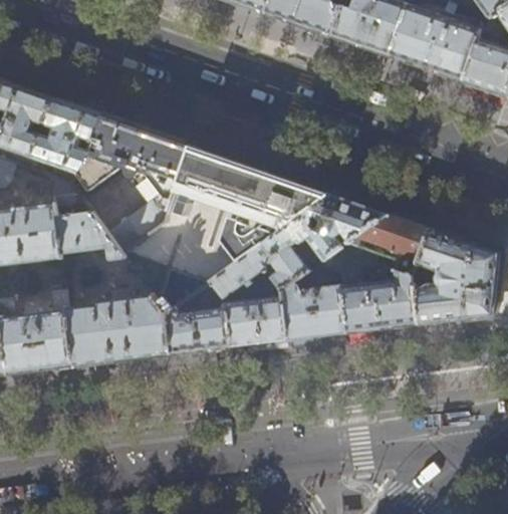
[(226,0),(263,13),(267,0),(226,0)]
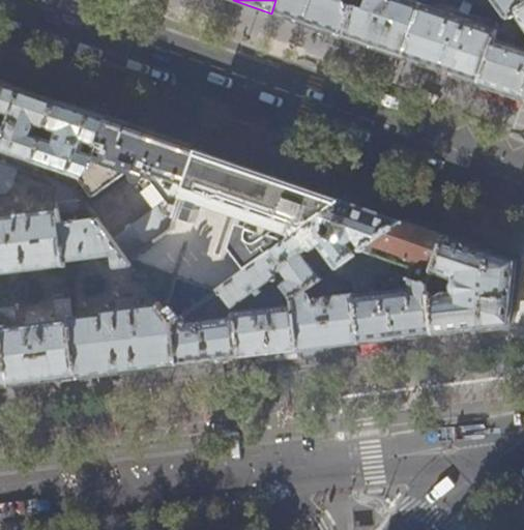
[(275,0),(271,13),(298,23),(341,37),(353,0),(275,0)]
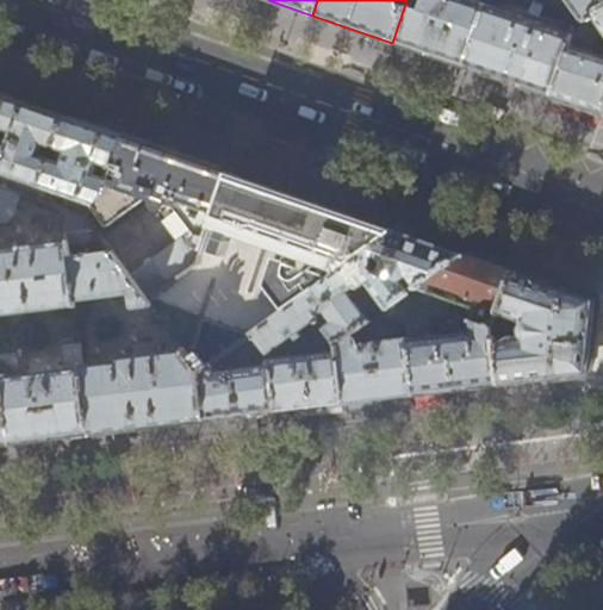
[(406,0),(392,43),(416,51),(460,67),(482,6),(464,0),(406,0)]
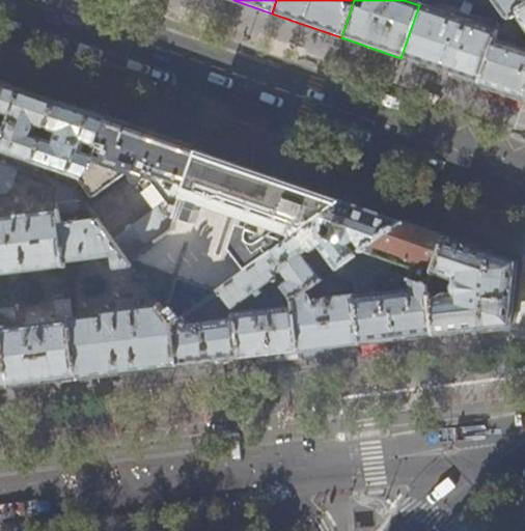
[(524,0),(489,0),(503,20),(512,15),(524,3),(524,0)]
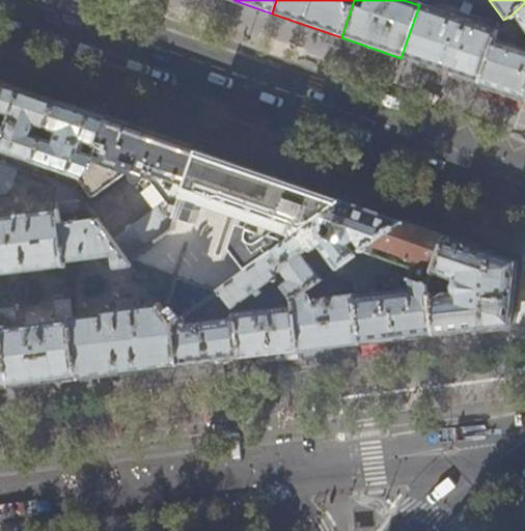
[(524,3),(512,15),(524,33),(524,50),(492,40),(476,84),(509,95),(524,101),(524,3)]
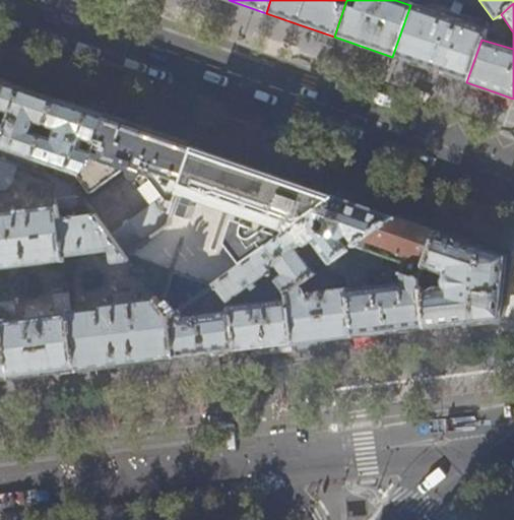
[(485,30),(410,5),(392,57),(426,68),(466,82),(482,40),(485,30)]
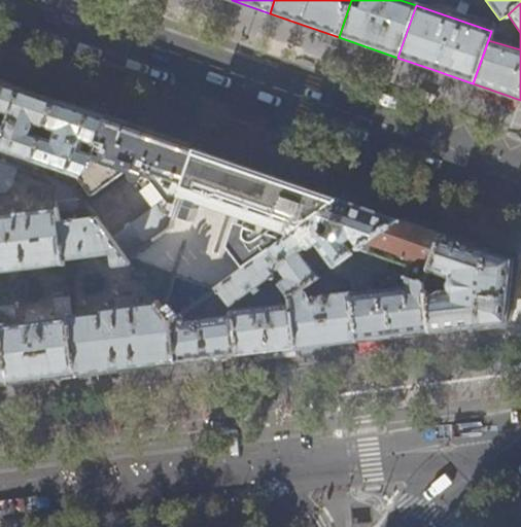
[(26,93),(2,84),(0,91),(0,114),(3,115),(0,126),(0,150),(27,161),(24,165),(21,172),(27,174),(53,101),(26,93)]
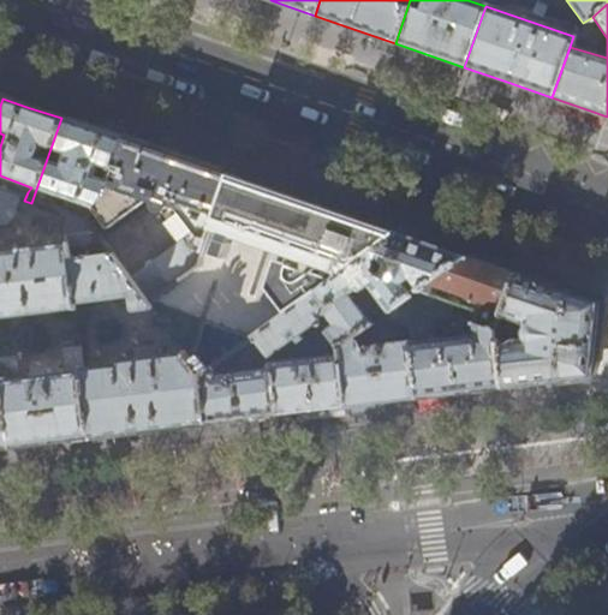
[(81,125),(61,118),(31,203),(36,204),(39,196),(40,190),(90,208),(97,198),(118,138),(81,125)]
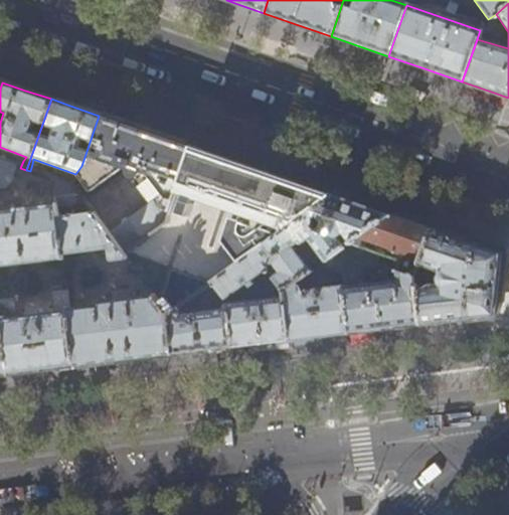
[(140,130),(99,116),(81,166),(75,174),(74,175),(90,194),(116,176),(113,172),(116,169),(123,171),(123,173),(123,175),(125,178),(124,180),(127,180),(127,179),(131,178),(158,206),(166,208),(186,146),(140,130)]
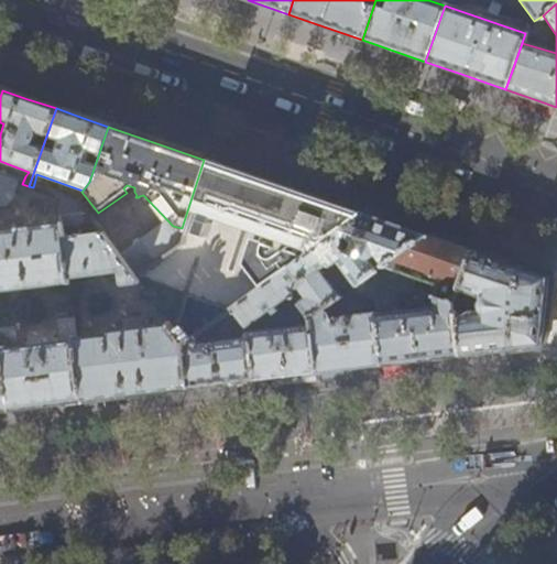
[(226,167),(204,160),(182,228),(176,246),(131,280),(134,284),(144,297),(173,278),(207,326),(231,308),(249,295),(226,263),(238,229),(284,246),(295,260),(358,213),(288,190),(226,167)]
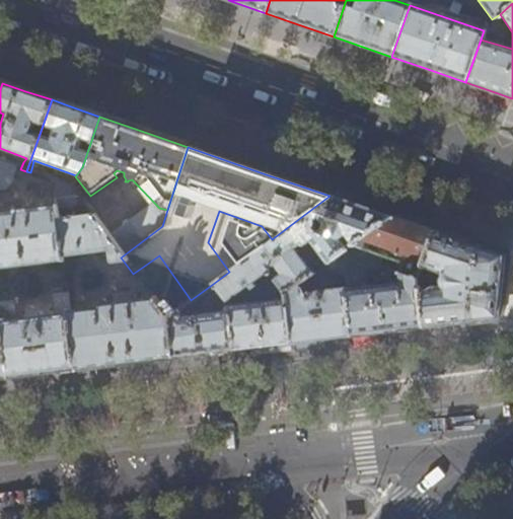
[(10,165),(0,161),(0,191),(2,191),(8,186),(10,165)]
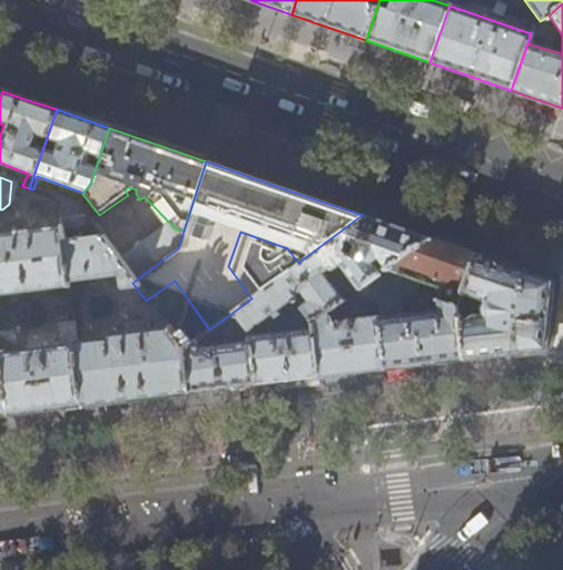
[(56,219),(84,215),(75,204),(58,198),(55,219),(56,219)]
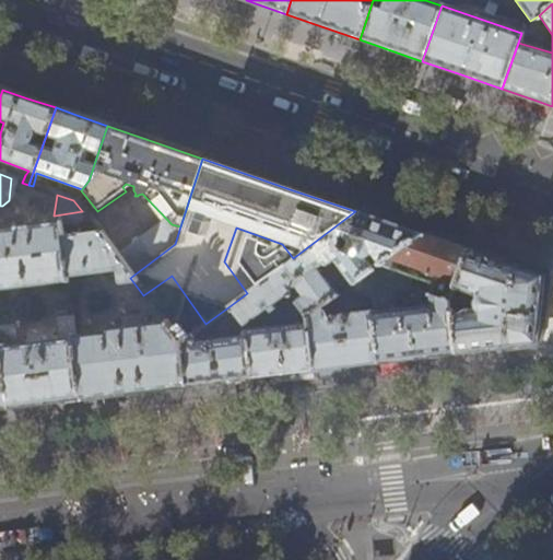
[(87,220),(82,211),(55,216),(56,224),(87,220)]
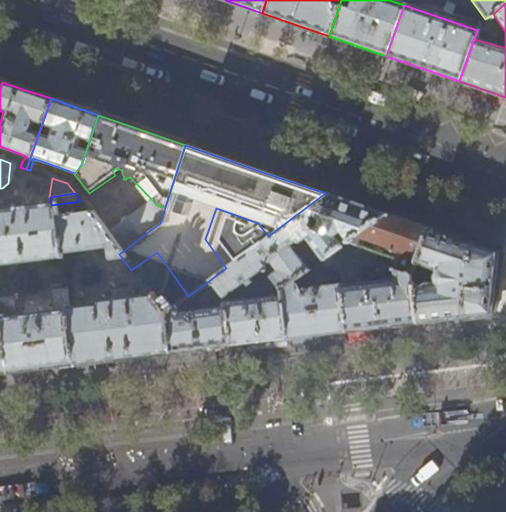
[(345,200),(325,193),(268,236),(250,250),(259,262),(261,260),(263,262),(265,263),(268,263),(271,262),(277,272),(270,276),(281,290),(292,281),(306,271),(289,246),(294,242),(297,243),(305,237),(321,260),(334,250),(338,247),(334,242),(341,237),(345,242),(383,213),(345,200)]
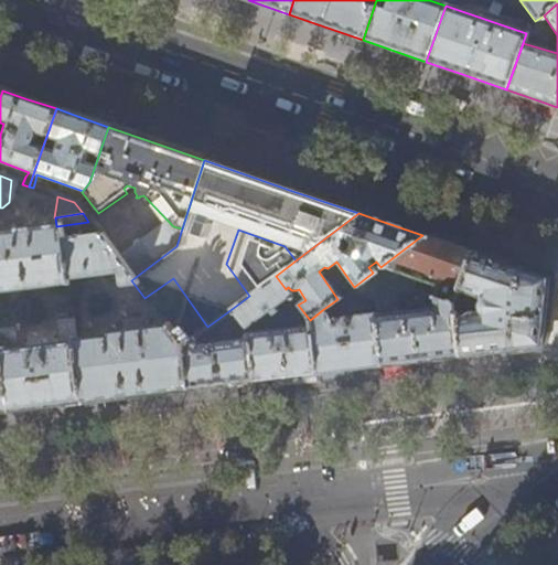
[(63,279),(57,238),(56,226),(56,224),(27,227),(25,223),(19,223),(19,228),(0,230),(0,291),(64,285),(63,279)]
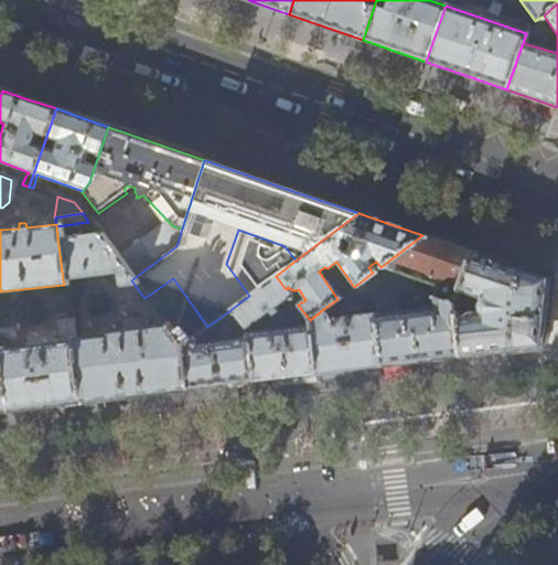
[(57,238),(63,279),(117,273),(118,285),(120,286),(135,285),(131,280),(97,233),(57,238)]
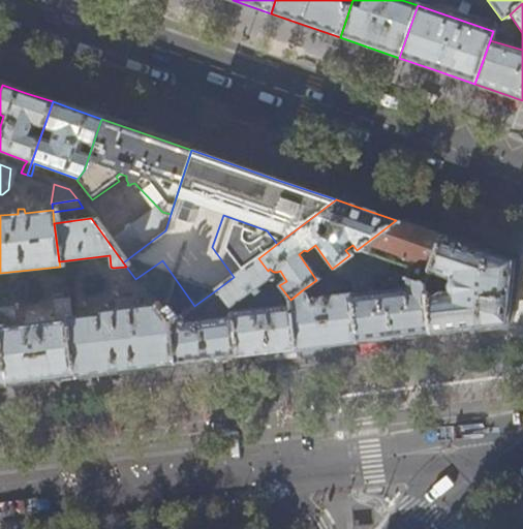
[(416,227),(396,220),(357,250),(355,251),(408,270),(404,279),(422,285),(438,236),(416,227)]
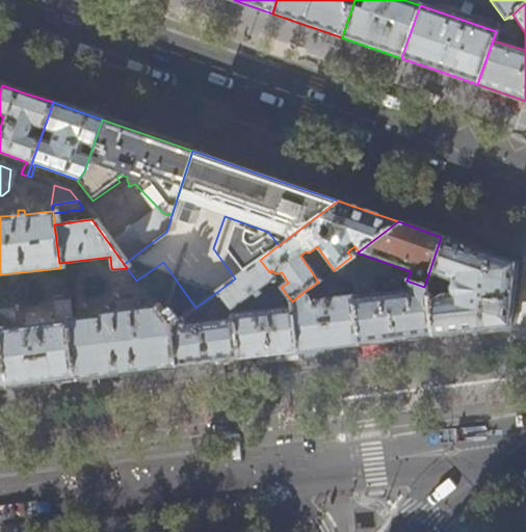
[(477,249),(441,237),(424,287),(424,289),(431,288),(436,276),(455,283),(456,286),(454,287),(452,290),(452,293),(450,293),(450,295),(425,298),(430,336),(464,331),(507,326),(510,297),(513,283),(514,274),(515,262),(506,259),(497,256),(477,249)]
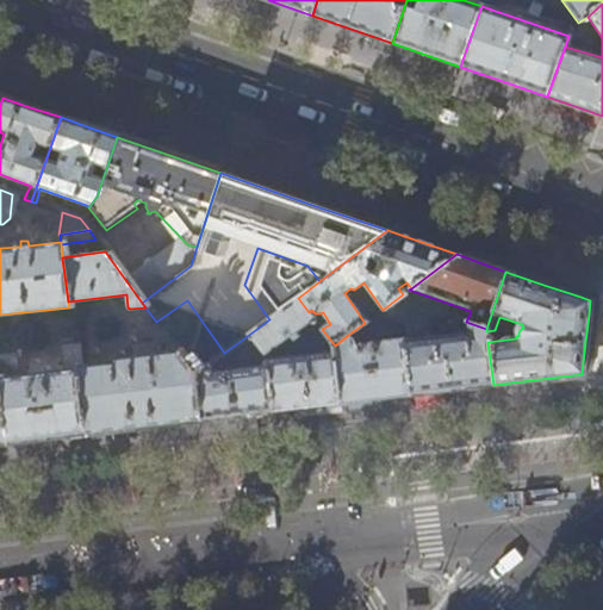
[(322,329),(309,312),(298,298),(269,319),(250,334),(266,354),(291,336),(305,355),(267,359),(271,411),(279,411),(340,403),(335,346),(322,329)]
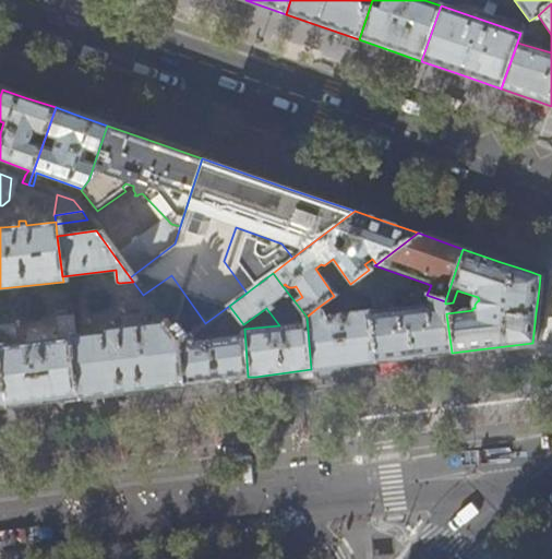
[(373,363),(364,273),(350,284),(348,285),(354,294),(360,293),(362,312),(334,316),(333,308),(328,308),(330,316),(321,317),(319,307),(307,317),(311,369),(335,367),(373,363)]
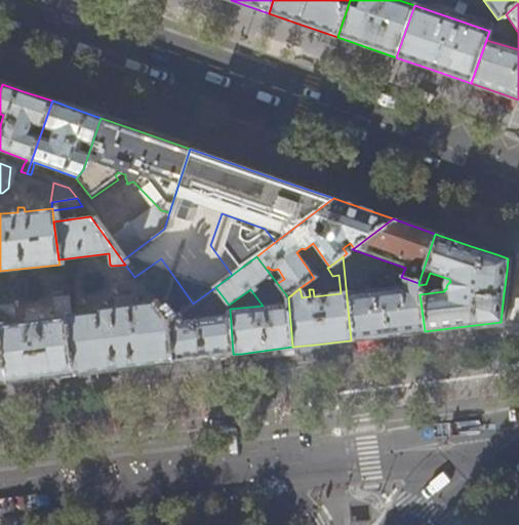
[(368,290),(365,274),(383,271),(343,256),(351,340),(383,336),(425,331),(420,294),(418,285),(418,283),(401,277),(402,286),(368,290)]
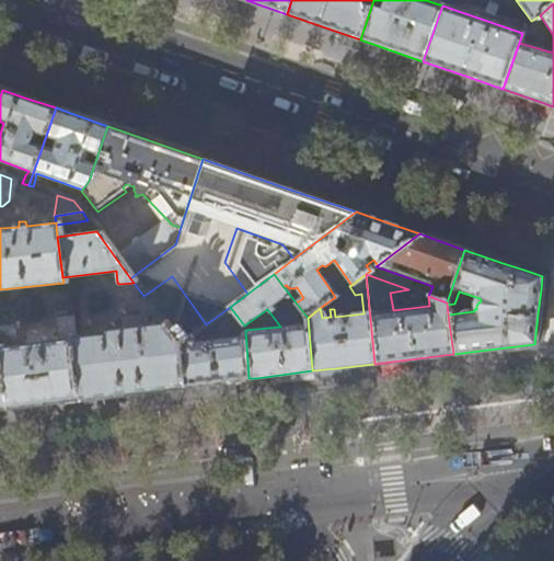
[(419,297),(419,293),(408,289),(410,298),(419,297)]
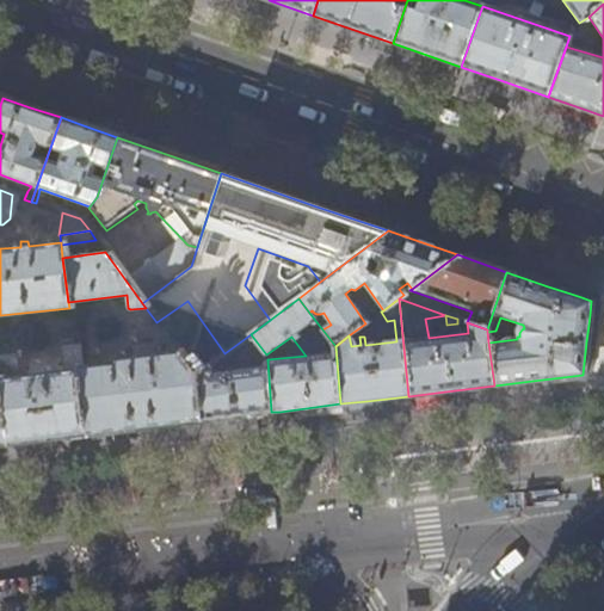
[(84,434),(76,368),(73,345),(69,345),(68,335),(63,335),(63,331),(56,331),(60,371),(24,375),(22,351),(0,353),(0,444),(59,438),(84,434)]
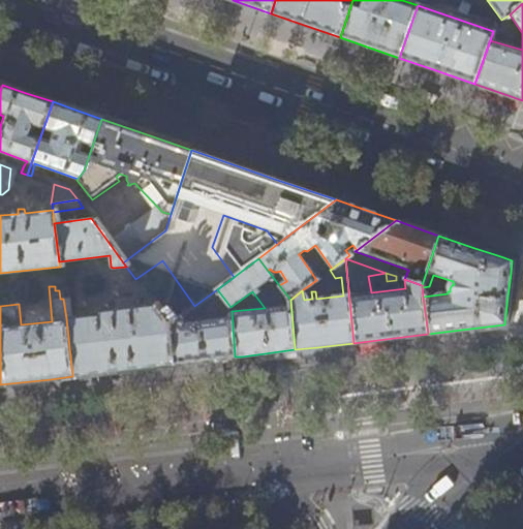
[(231,307),(217,289),(194,306),(170,324),(174,364),(210,360),(235,356),(232,311),(232,308),(231,307)]
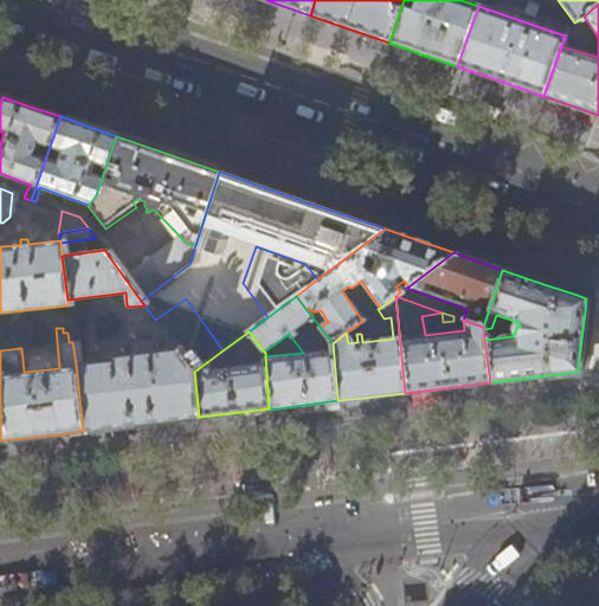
[(111,360),(76,365),(83,431),(114,427),(199,417),(194,372),(176,348),(145,353),(145,345),(130,347),(131,353),(111,355),(111,360)]
